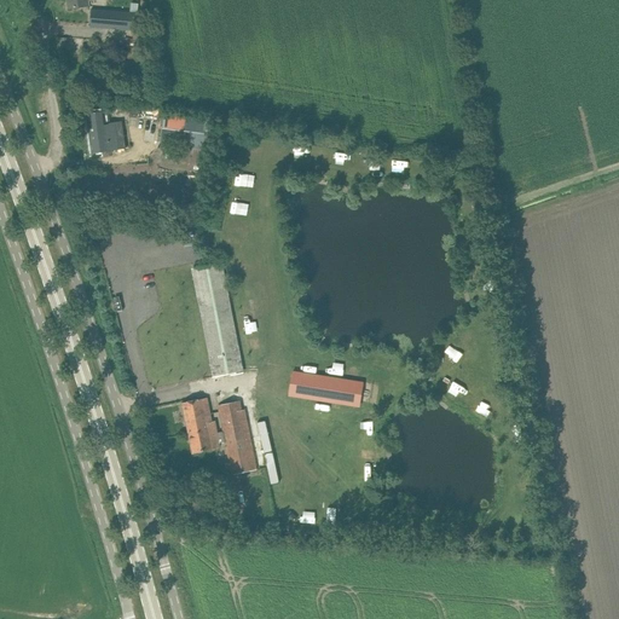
[(129,30),(131,13),(92,10),(90,27),(129,30)]
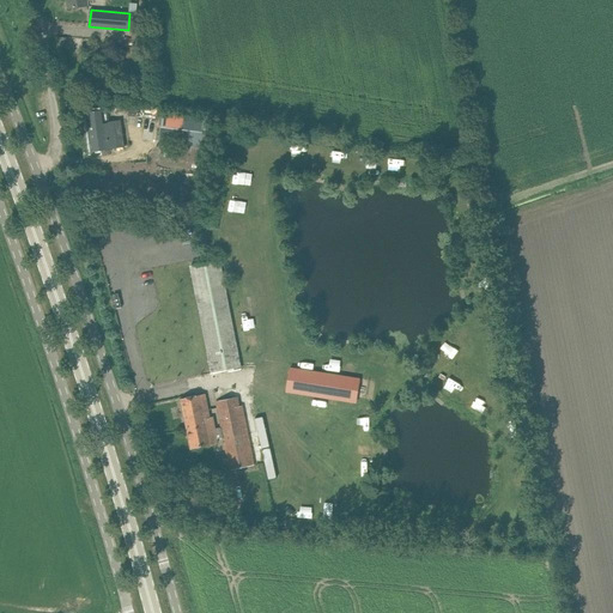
[(128,116),(162,122),(164,109),(131,103),(128,116)]
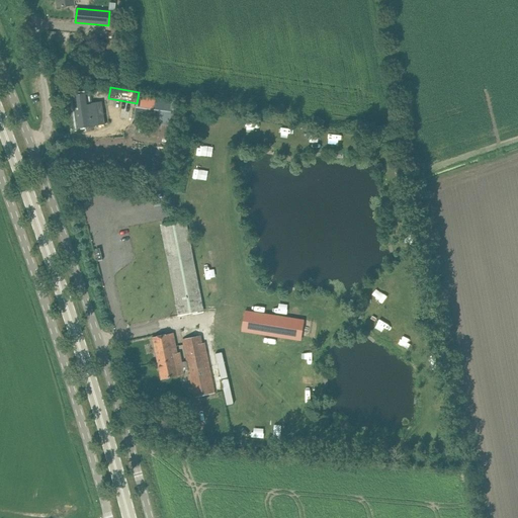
[(77,128),(105,124),(102,101),(92,103),(91,92),(73,95),(77,128)]
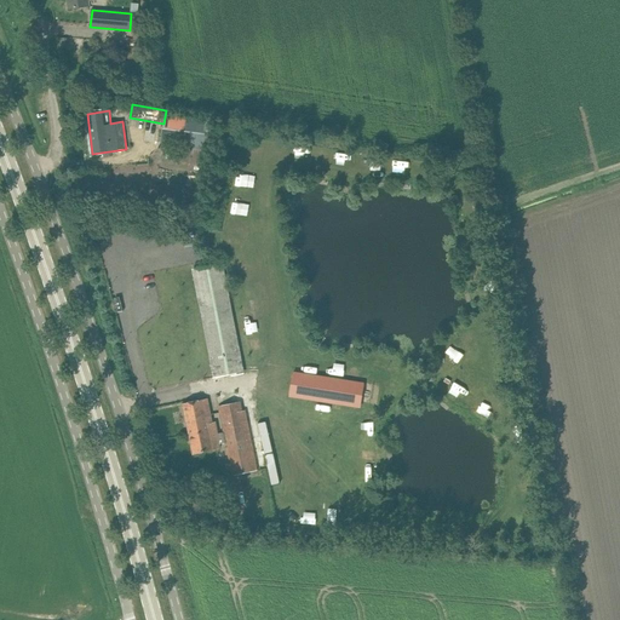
[(167,120),(165,141),(212,147),(216,126),(167,120)]
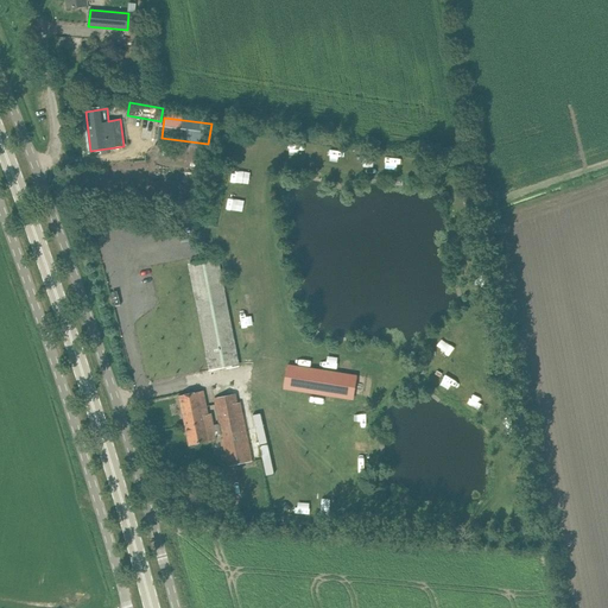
[(235,328),(233,314),(236,312),(234,301),(232,301),(229,290),(223,291),(217,258),(189,264),(210,371),(238,365),(230,329),(235,328)]
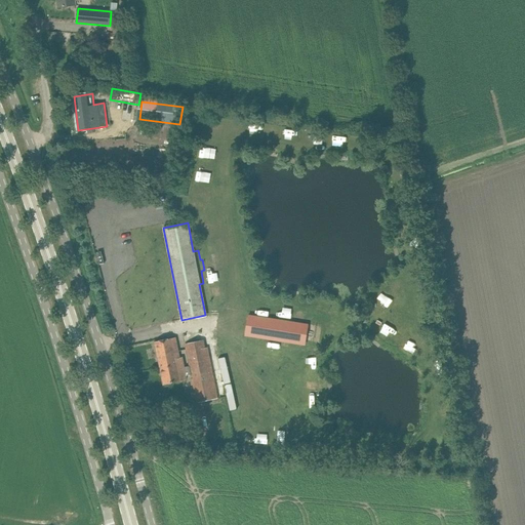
[(219,310),(216,331),(304,346),(307,324),(219,310)]
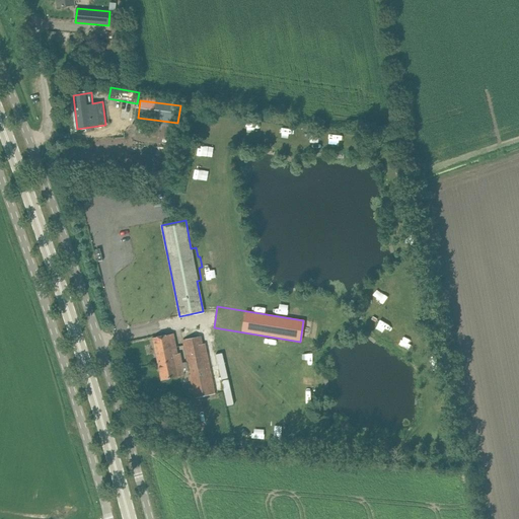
[(154,339),(162,380),(184,375),(181,362),(178,362),(173,335),(154,339)]
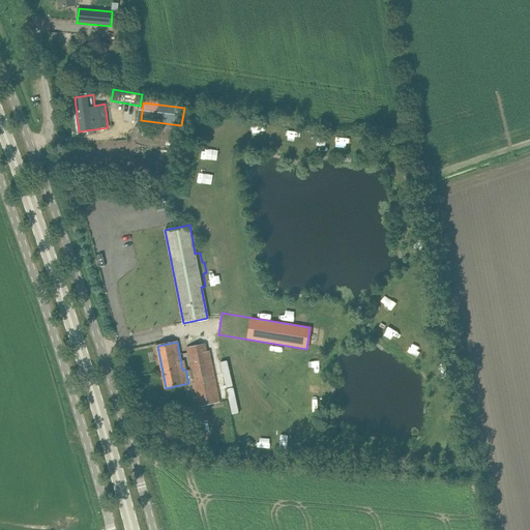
[(186,348),(198,407),(221,402),(221,398),(224,396),(221,378),(218,379),(212,350),(207,351),(206,344),(186,348)]
